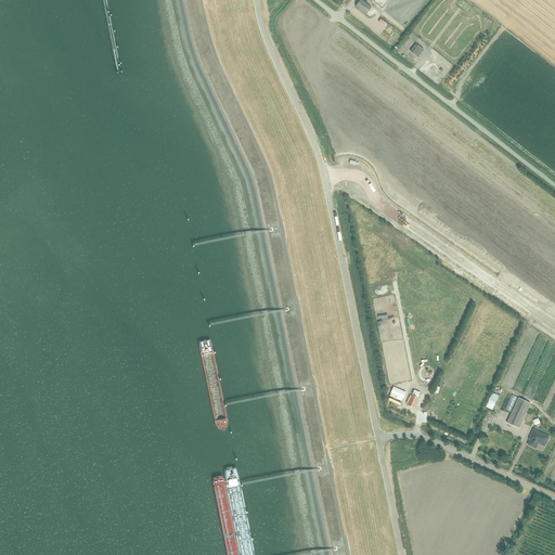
[(361,0),(356,7),(366,15),(372,8),(361,0)]
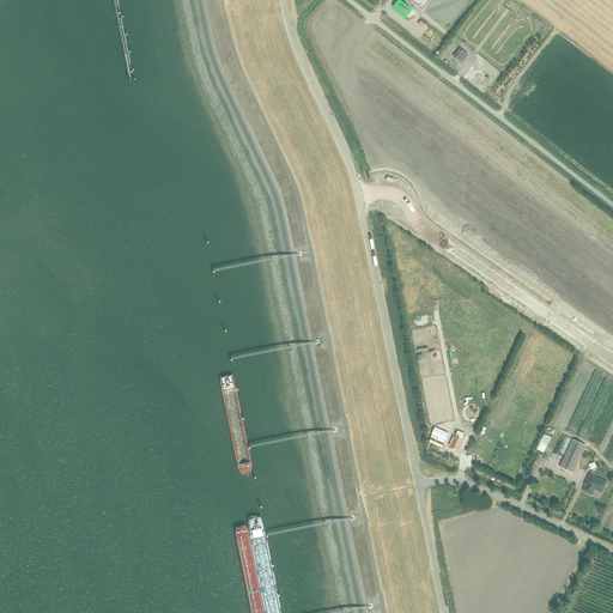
[(462,64),(469,56),(460,49),(454,56),(462,64)]
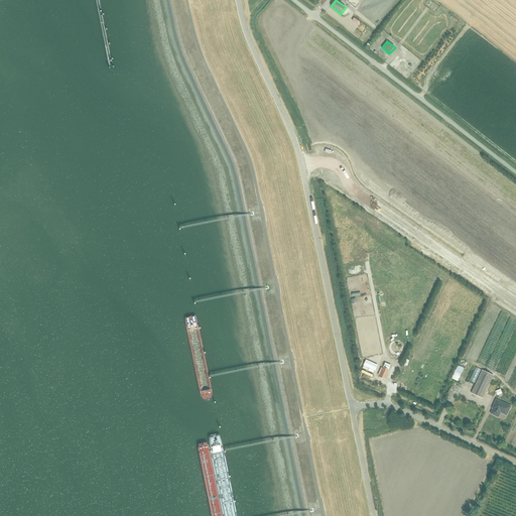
[(378,365),(366,360),(363,366),(375,371),(378,365)]
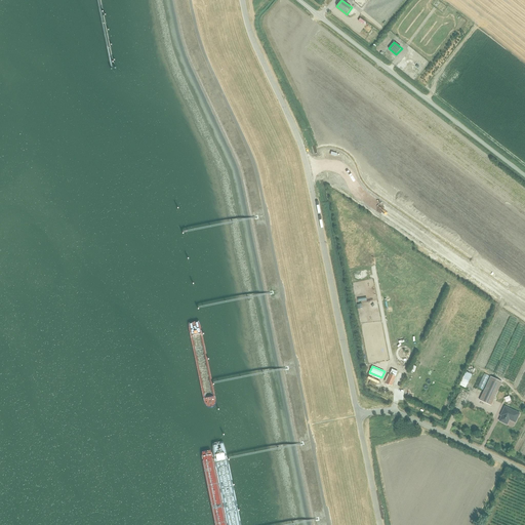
[(459,384),(466,387),(472,373),(466,370),(459,384)]
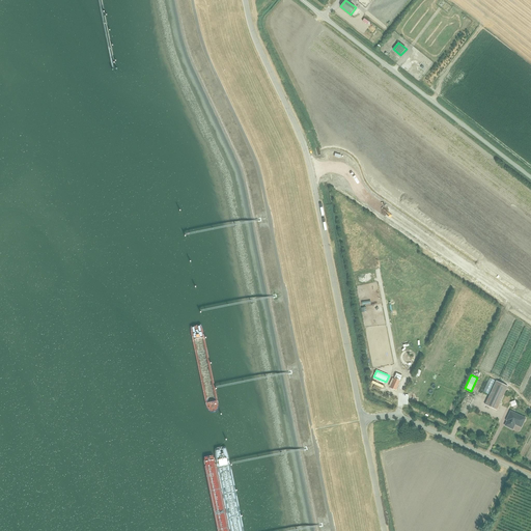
[(390,388),(396,390),(400,381),(394,379),(390,388)]
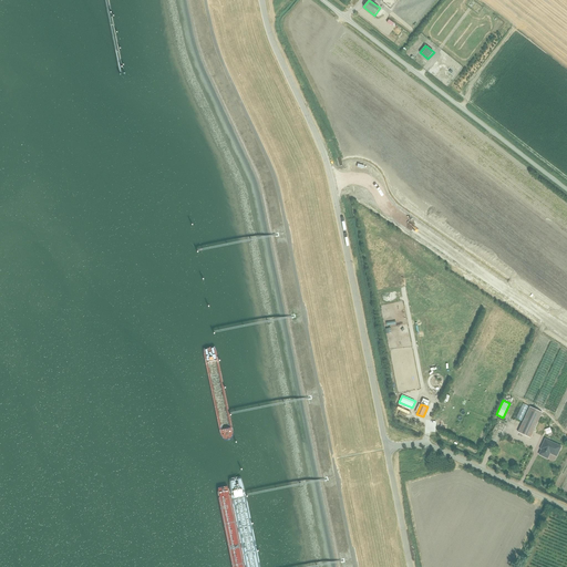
[(531,437),(542,412),(531,406),(518,432),(531,437)]
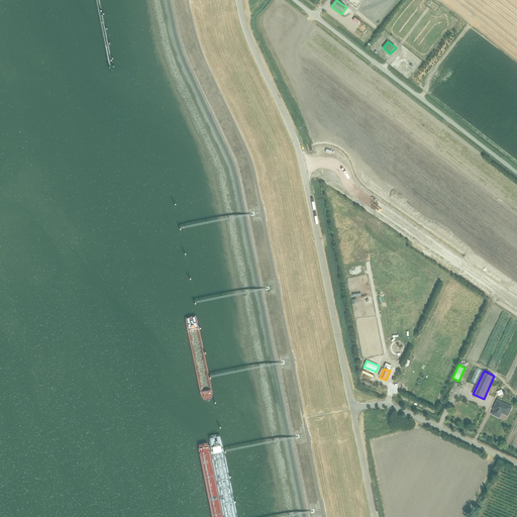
[(495,410),(493,414),(500,418),(502,412),(504,413),(504,414),(508,416),(512,407),(498,401),(494,409),(495,410)]
